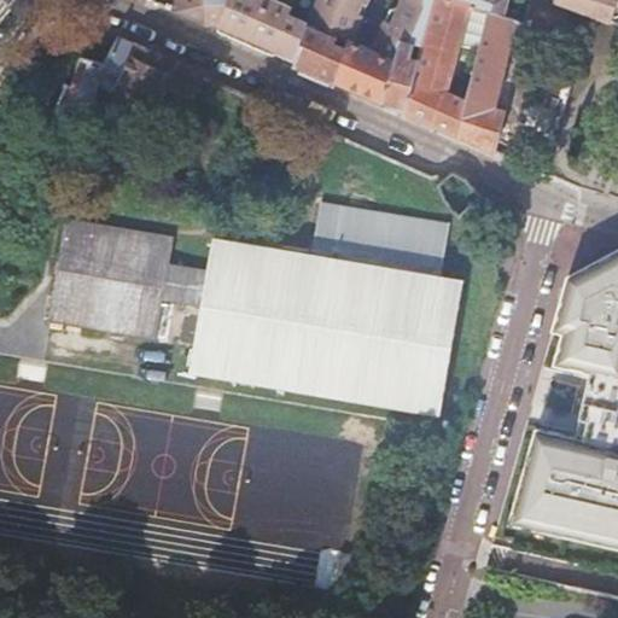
[(351,40),(308,22),(292,15),(295,7),(291,6),(278,0),(178,0),(176,11),(208,25),(221,25),(250,38),(248,42),(338,83),(351,40)]
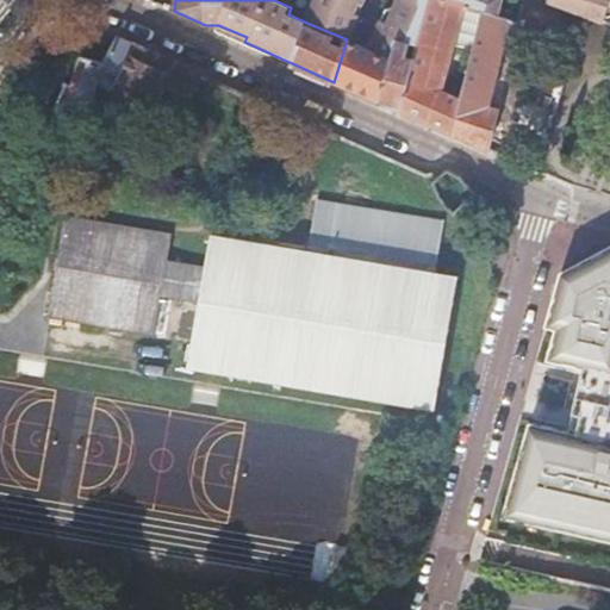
[(312,0),(304,22),(347,39),(349,41),(358,20),(365,0),(312,0)]
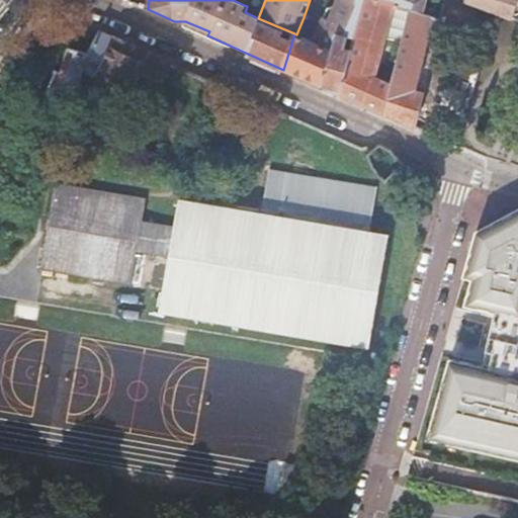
[(337,0),(335,5),(329,7),(317,33),(312,44),(333,53),(323,87),(340,94),(352,52),(364,7),(366,0),(383,0),(395,3),(401,5),(425,12),(427,0),(337,0)]
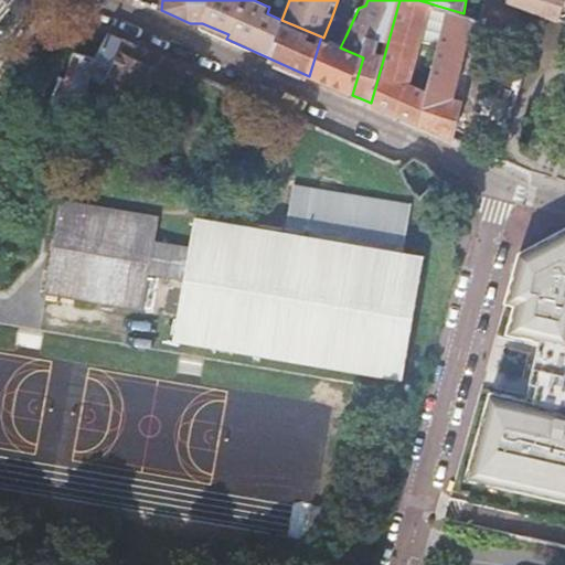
[(423,31),(430,3),(418,0),(400,0),(397,8),(384,56),(371,103),(419,125),(428,94),(426,93),(408,85),(423,31)]
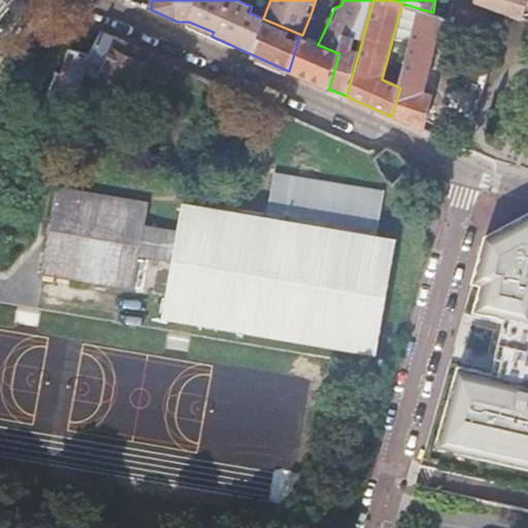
[(527,0),(473,0),(487,5),(487,6),(504,12),(524,20),(525,14),(527,3),(527,0)]
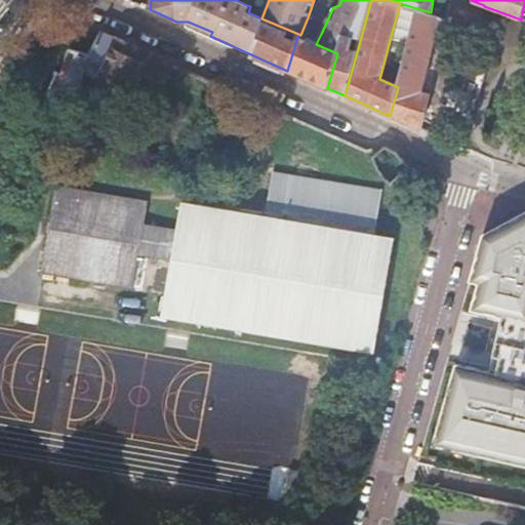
[(421,93),(439,19),(414,11),(409,34),(396,86),(398,87),(390,116),(420,129),(430,95),(421,93)]
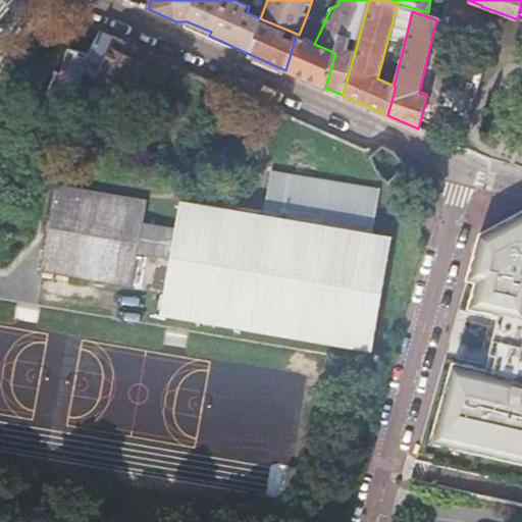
[(103,33),(98,44),(99,46),(94,57),(73,49),(65,74),(47,99),(69,107),(63,123),(66,124),(86,72),(154,102),(171,62),(103,33)]
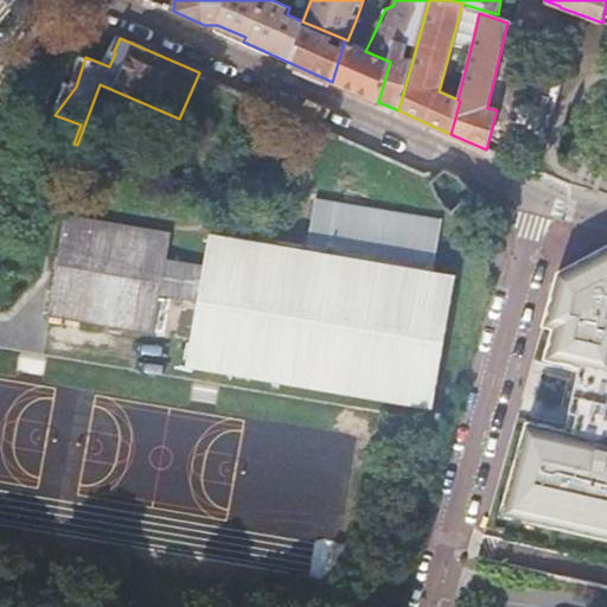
[(345,39),(332,82),(378,102),(390,62),(365,51),(347,40),(345,39)]
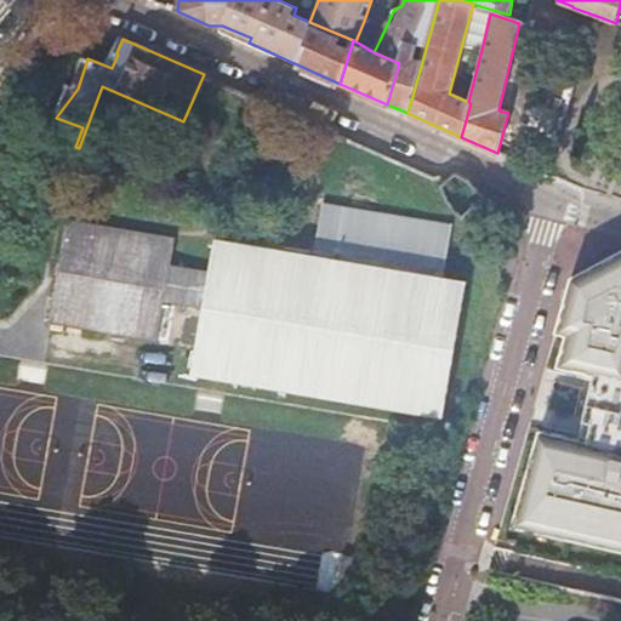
[(315,256),(445,278),(455,224),(324,203),(315,256)]
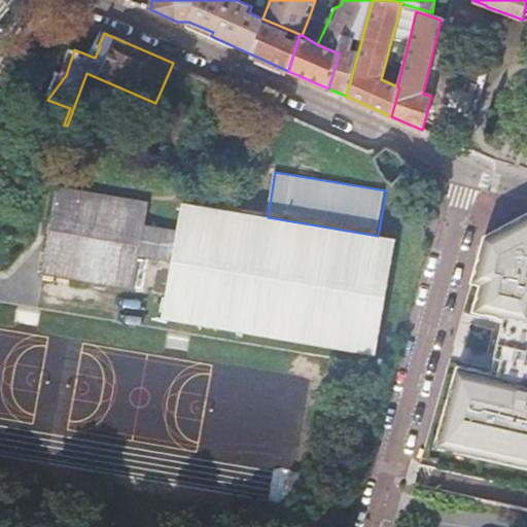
[(378,236),(268,217),(184,204),(179,233),(144,226),(148,203),(58,187),(43,274),(134,289),(140,255),(173,261),(161,330),(376,367),(397,239),(378,236)]
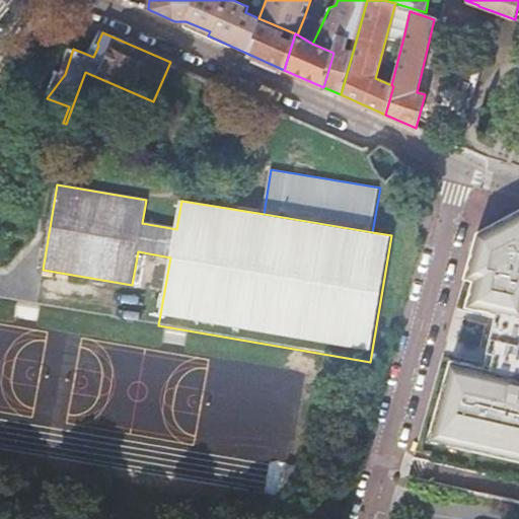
[(518,210),(475,233),(463,280),(471,282),(464,308),(493,316),(512,320),(518,321),(518,210)]
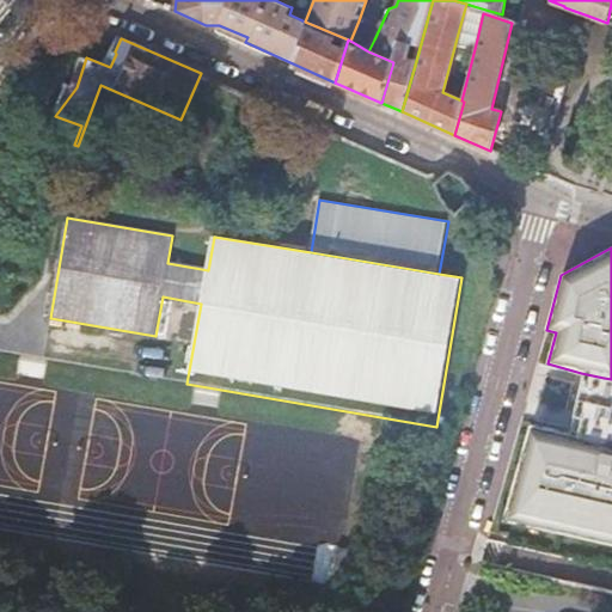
[(611,417),(611,415),(611,379),(604,378),(581,373),(567,434),(611,444),(611,417)]
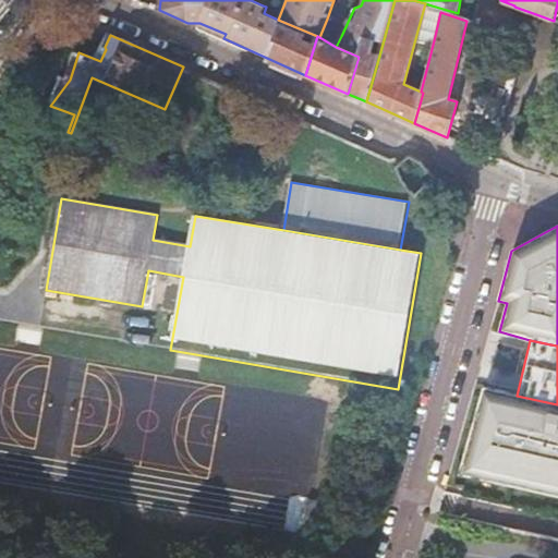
[(557,404),(517,396),(483,389),(459,474),(557,497),(557,404)]
